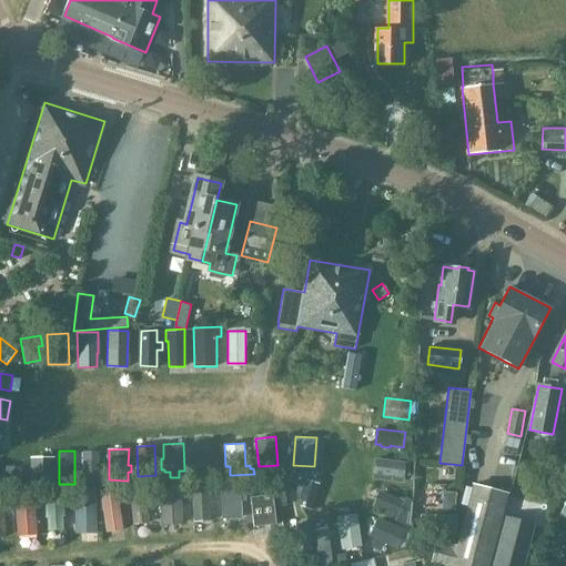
[(84,451),(84,477),(84,483),(99,483),(99,451),(84,451)]
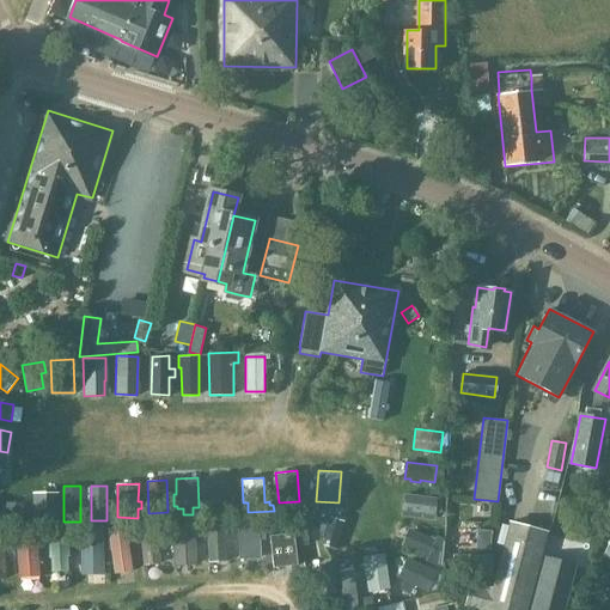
[(58,495),(34,495),(35,522),(58,520),(58,495)]
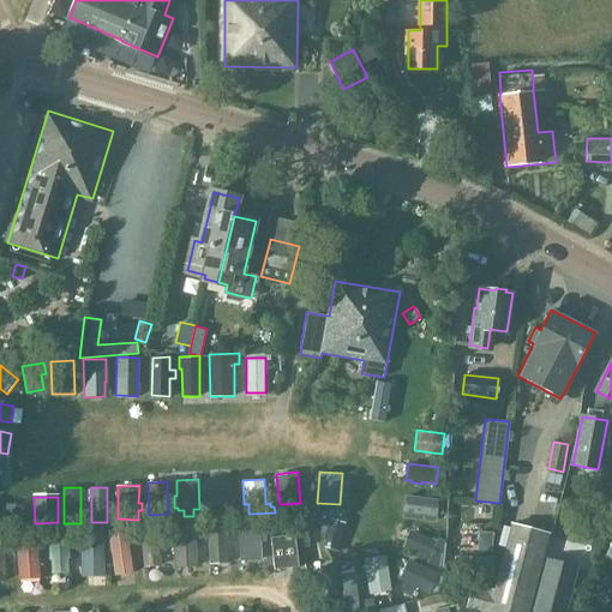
[(405,516),(439,521),(442,503),(407,498),(405,516)]
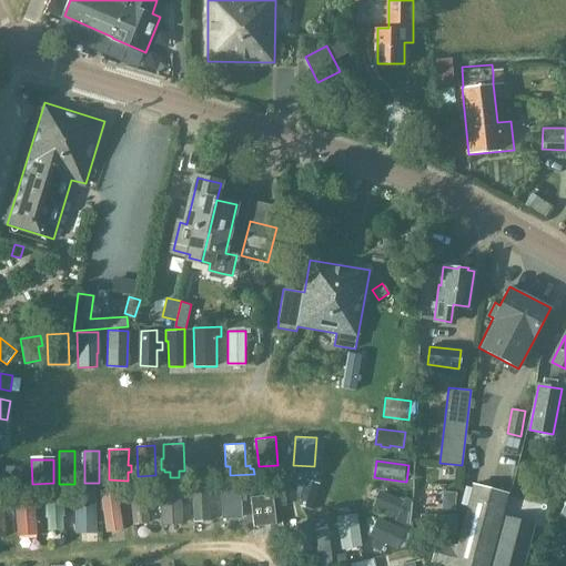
[(306,481),(295,479),(295,482),(297,492),(303,493),(299,505),(312,509),(321,483),(307,479),(306,481)]
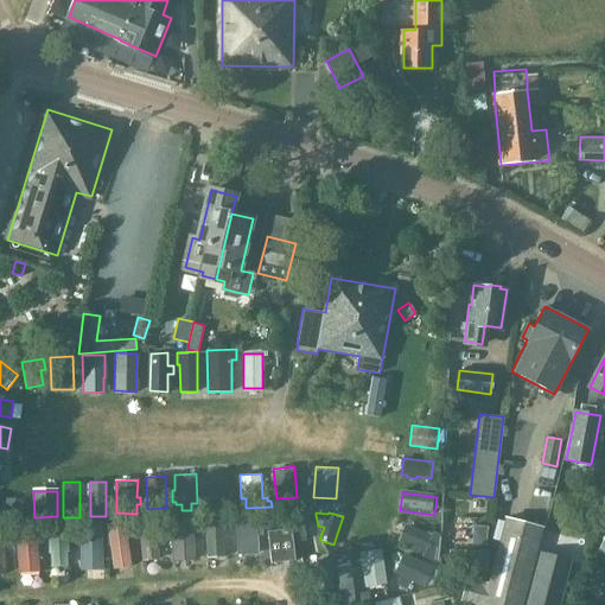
[(258,528),(272,527),(272,516),(235,518),(237,554),(260,553),(258,528)]
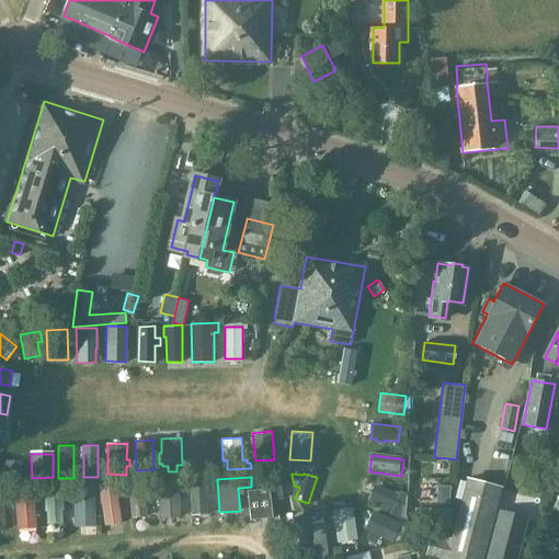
[(440,558),(482,558),(501,487),(467,478),(453,537),(444,535),(444,538),(430,535),(425,554),(441,558),(440,558)]
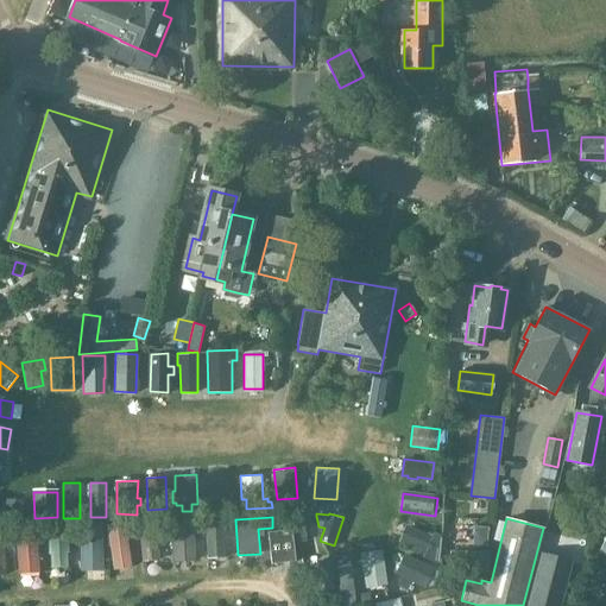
[(108,523),(115,569),(133,567),(126,519),(108,523)]
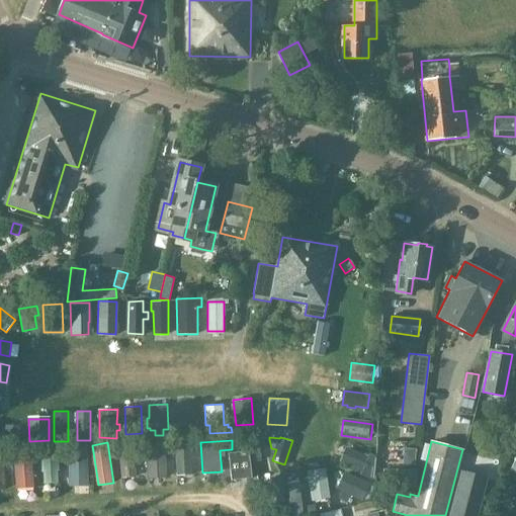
[(191,451),(196,451),(196,443),(175,444),(176,475),(192,474),(191,451)]
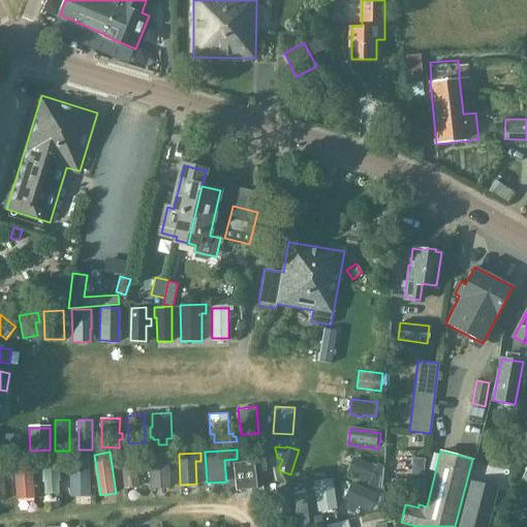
[(71,494),(89,494),(89,454),(71,454),(71,494)]
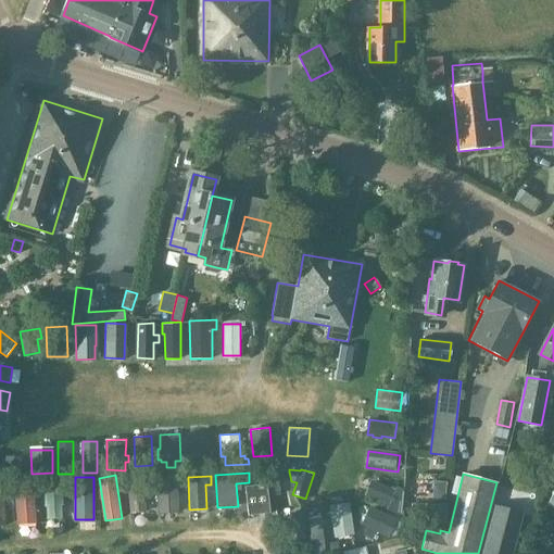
[(126,480),(130,512),(148,511),(143,478),(126,480)]
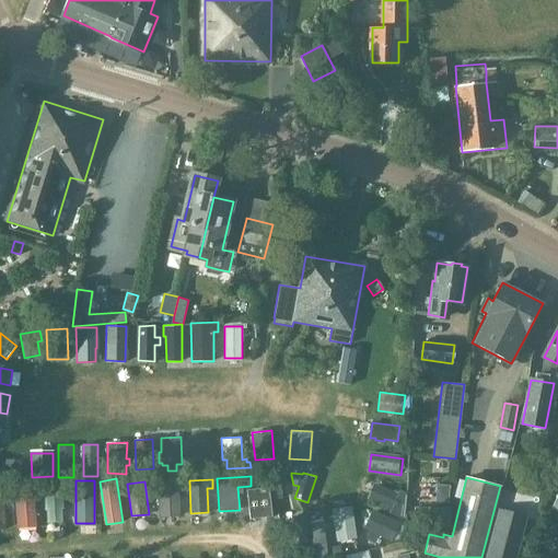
[(159,483),(159,488),(159,515),(179,515),(178,487),(178,481),(159,483)]
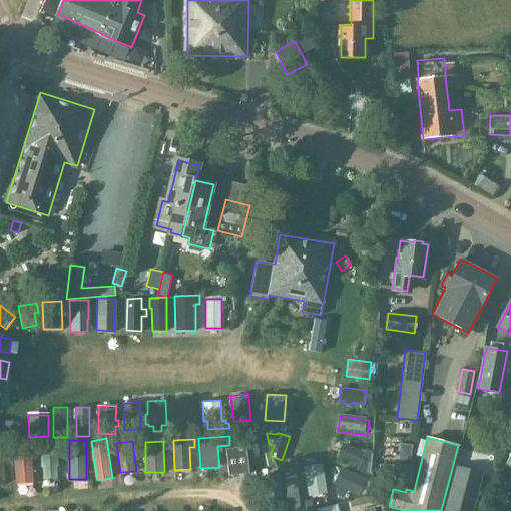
[(343,443),(338,456),(360,465),(358,469),(372,476),(374,451),(367,448),(365,452),(343,443)]
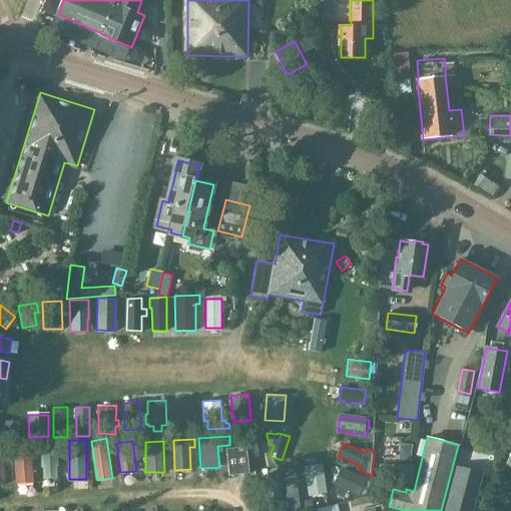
[(224,447),(227,475),(250,472),(246,444),(224,447)]
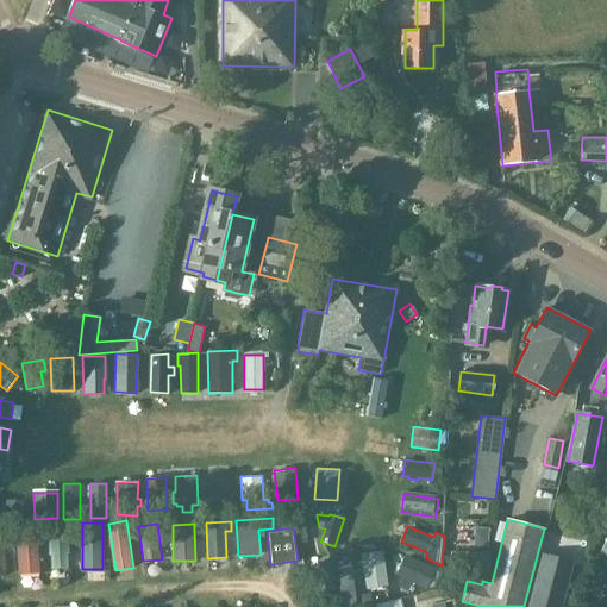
[(17,533),(20,574),(41,573),(37,531),(17,533)]
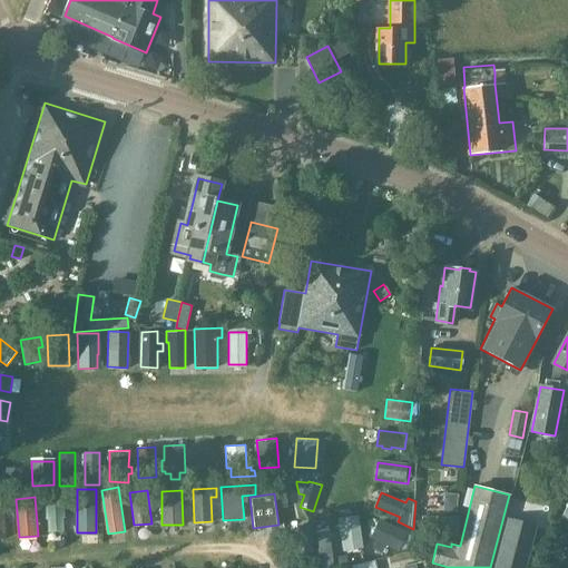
[(46,498),(47,530),(66,530),(65,497),(46,498)]
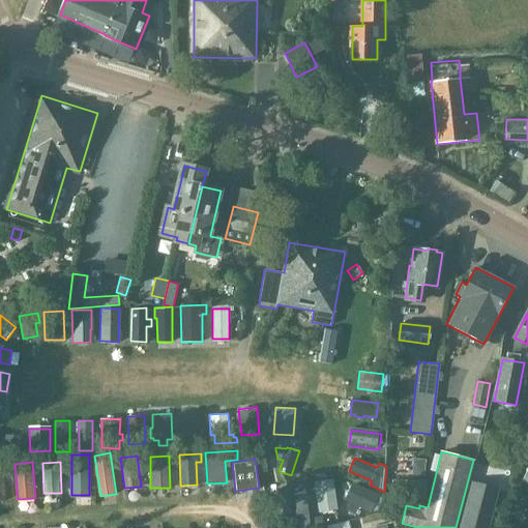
[(520,479),(517,488),(523,491),(527,482),(527,465),(521,480),(520,479)]
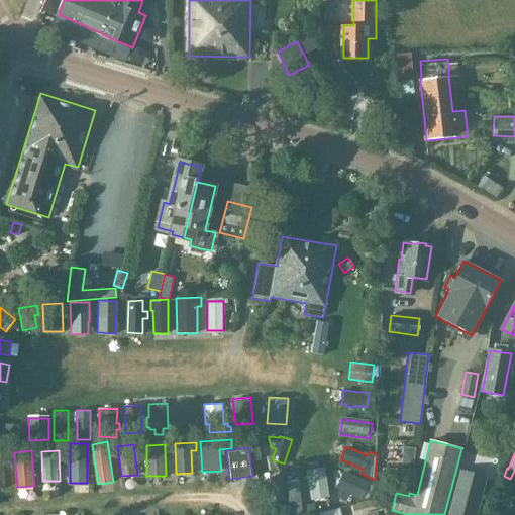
[(307,469),(311,499),(329,496),(325,466),(307,469)]
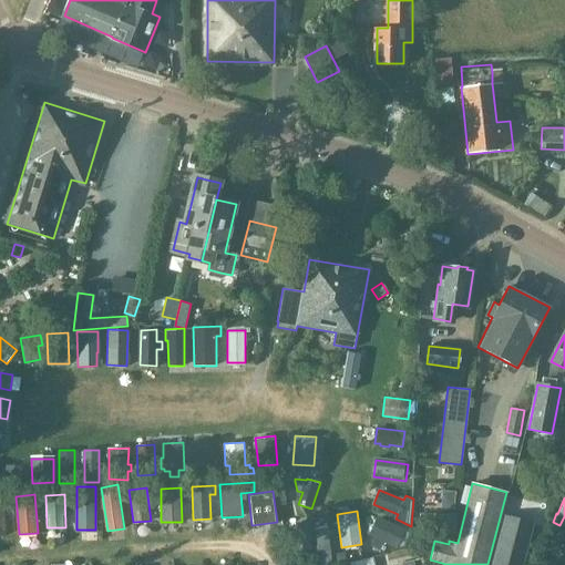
[(420,512),(420,530),(455,532),(456,513),(420,512)]
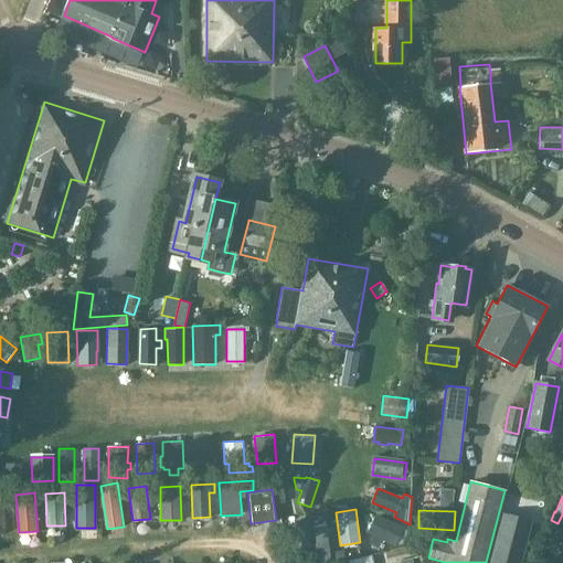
[(503,513),(490,562),(519,562),(530,520),(503,513)]
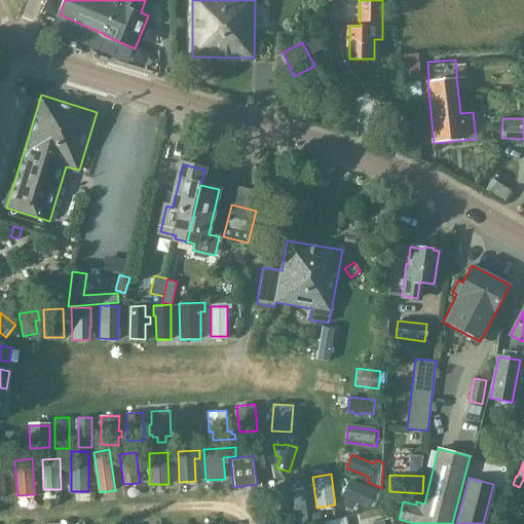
[(342,495),(349,499),(346,506),(353,510),(357,503),(366,508),(375,490),(350,479),(342,495)]
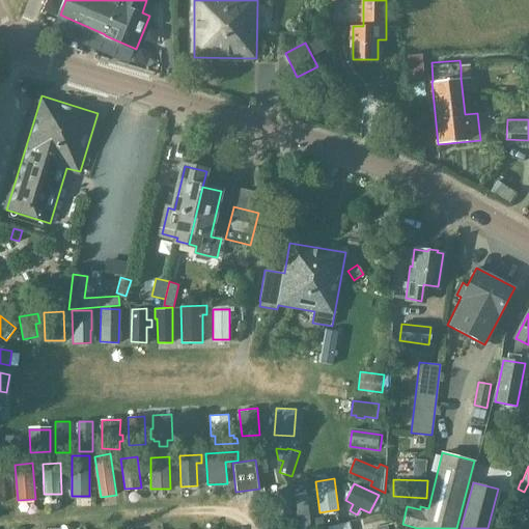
[(271,492),(274,516),(293,513),(289,489),(271,492)]
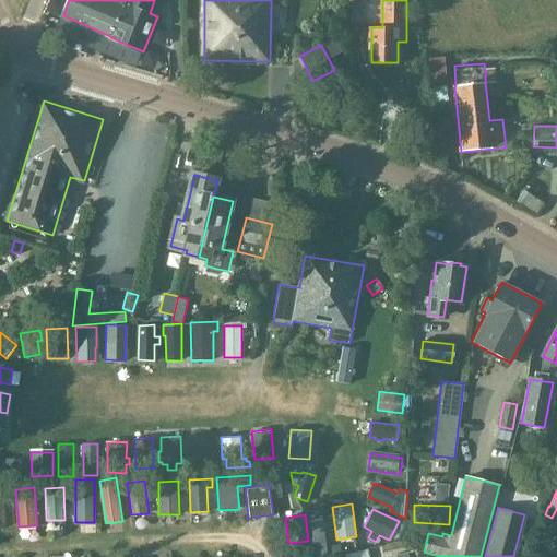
[(310,552),(310,556),(316,556),(328,556),(323,518),(310,520),(315,550),(310,552)]
